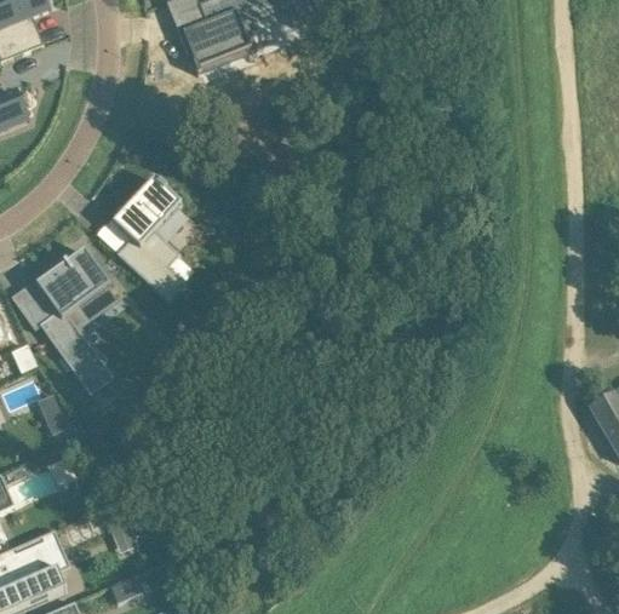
[(0,0),(0,30),(9,55),(0,58),(0,61),(43,44),(30,15),(47,9),(44,0),(0,0)]
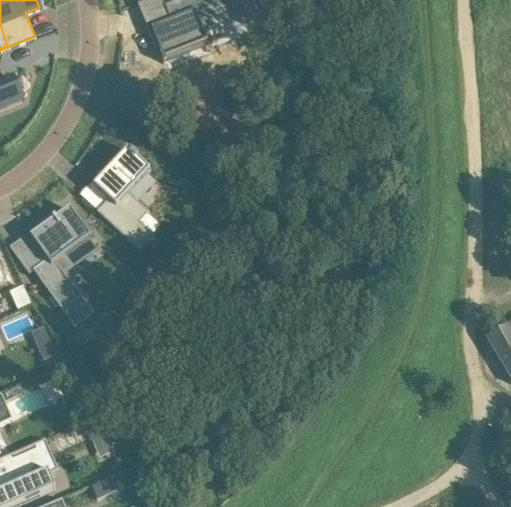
[(201,17),(244,0),(173,0),(166,3),(171,17),(153,24),(163,49),(161,50),(163,55),(165,54),(165,56),(192,45),(191,43),(208,36),(201,17)]
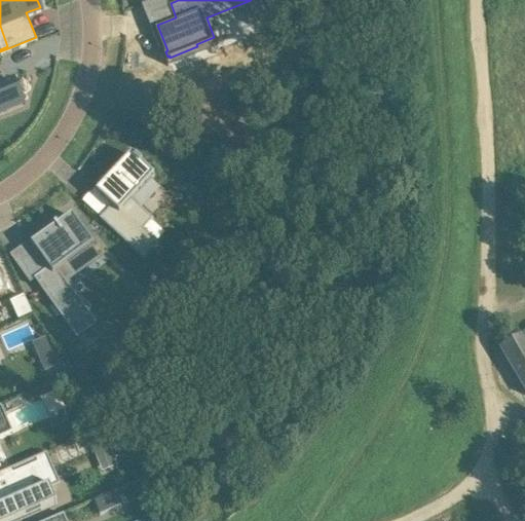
[(0,109),(22,101),(11,77),(0,80),(0,109)]
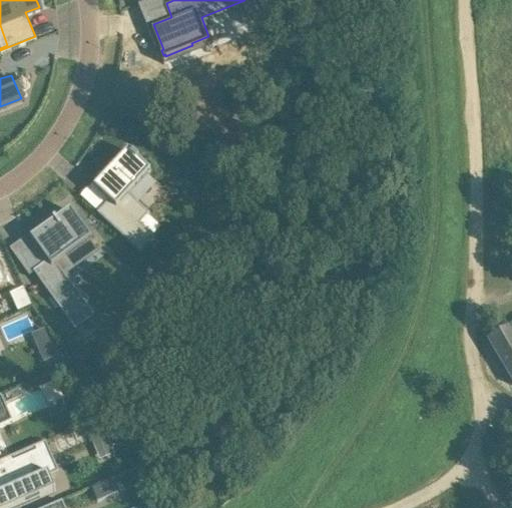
[(129,147),(93,185),(109,199),(98,211),(140,251),(155,235),(140,222),(149,212),(128,193),(150,169),(129,147)]
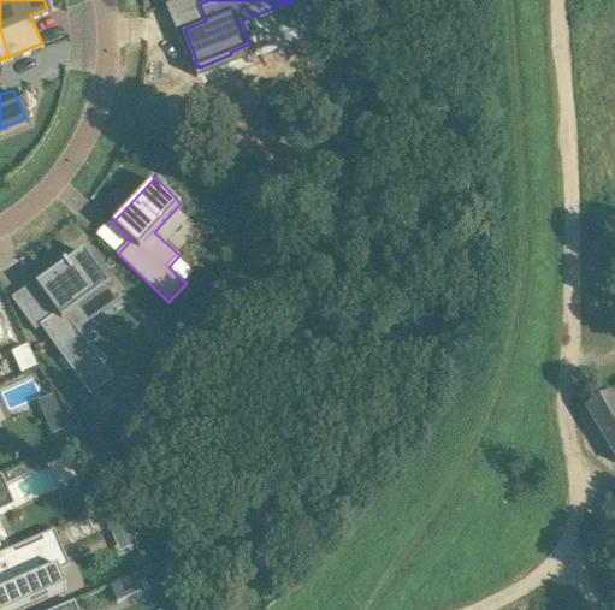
[(61,259),(11,295),(34,329),(40,325),(90,394),(113,377),(67,313),(110,283),(84,248),(64,262),(61,259)]
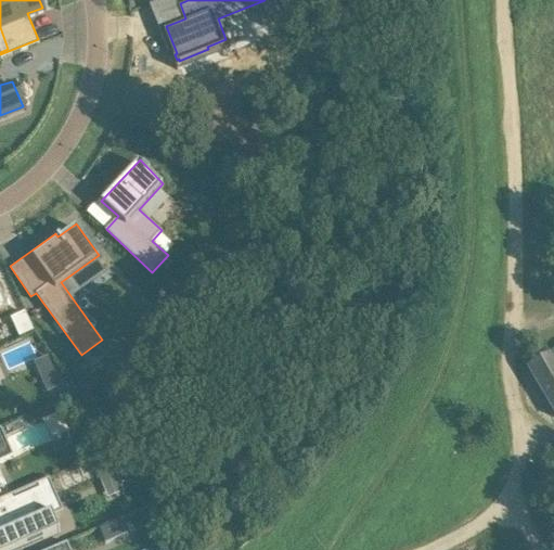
[(33,328),(24,308),(10,315),(18,334),(33,328)]
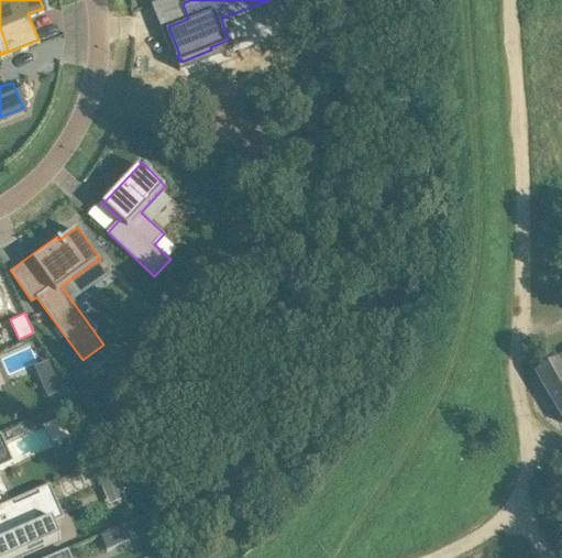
[(561,352),(536,369),(561,413),(561,352)]
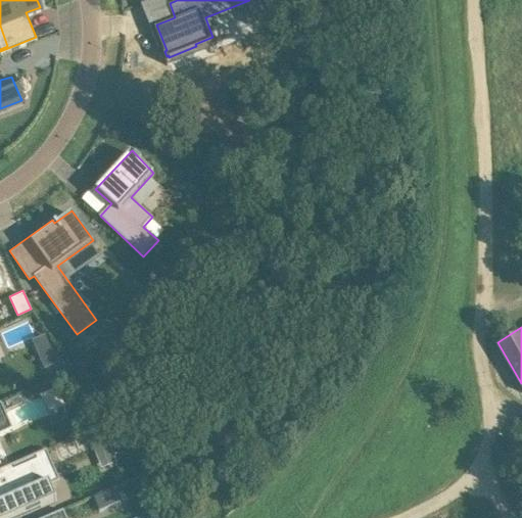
[(50,346),(38,352),(44,365),(56,360),(50,346)]
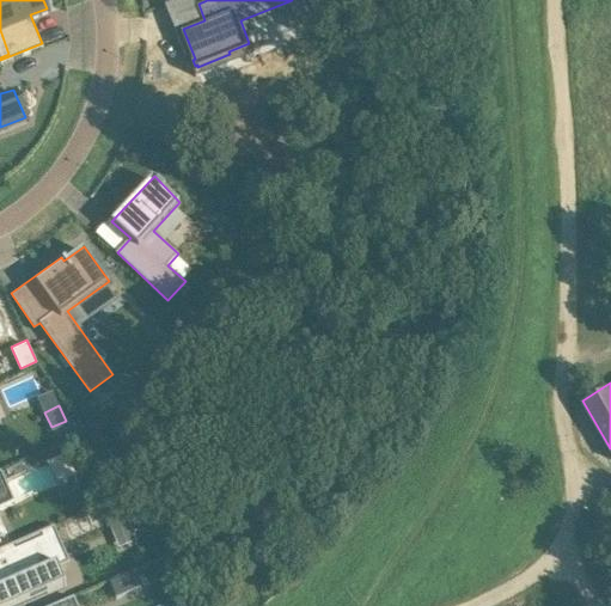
[(85,438),(73,442),(77,452),(89,447),(85,438)]
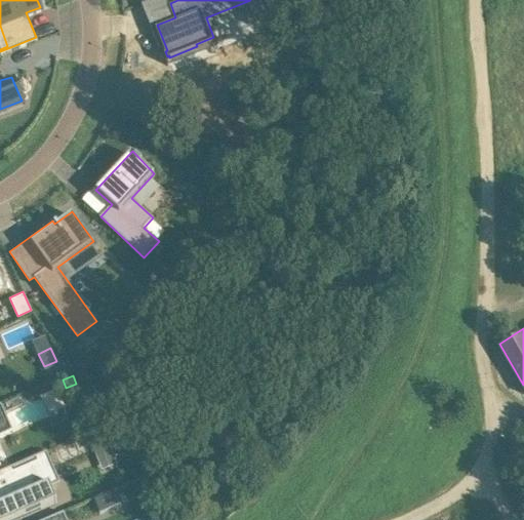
[(1,403),(4,410),(22,403),(18,396),(1,403)]
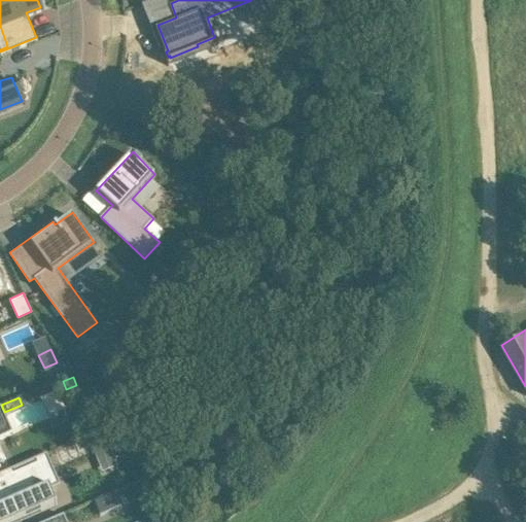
[(0,464),(0,436),(12,430),(4,412),(1,405),(0,404),(0,464)]
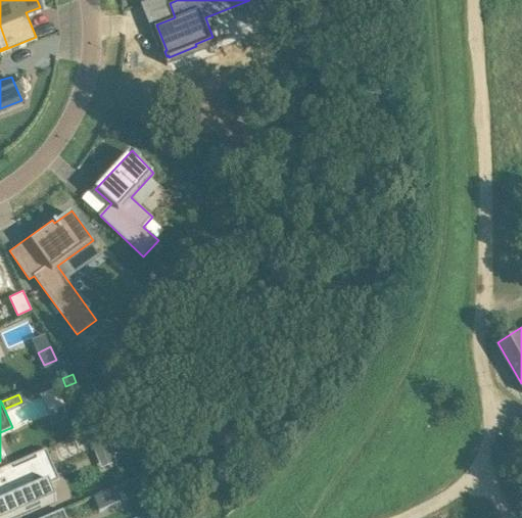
[(104,434),(90,440),(95,452),(109,445),(104,434)]
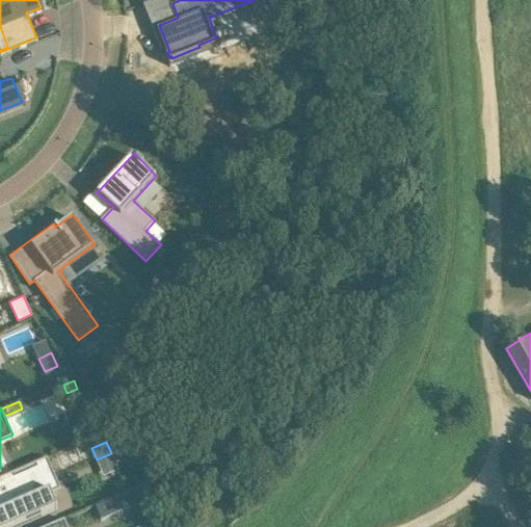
[(47,455),(0,475),(0,526),(5,526),(56,505),(50,491),(42,470),(52,465),(47,455)]
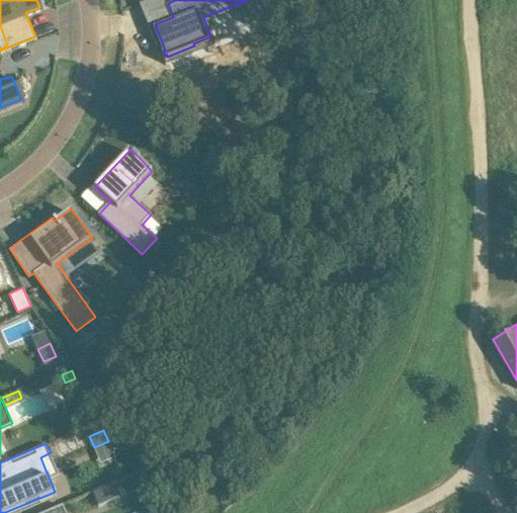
[(110,482),(92,490),(97,503),(115,495),(110,482)]
